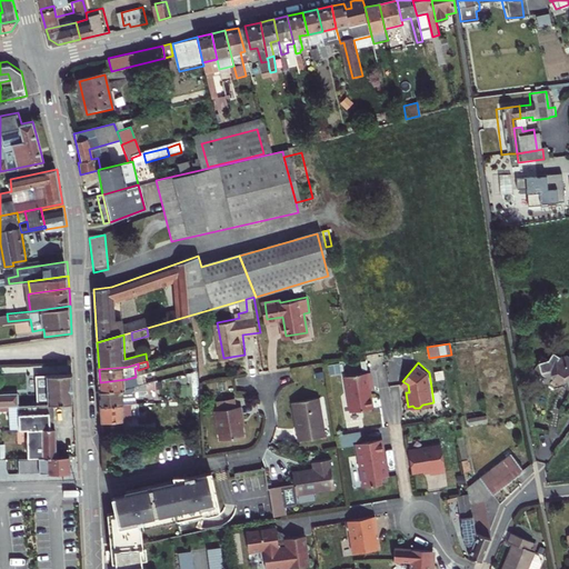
[(539,372),(533,368),(525,380),(537,389),(545,388),(549,391),(551,400),(563,408),(568,398),(568,393),(567,392),(568,388),(568,382),(565,380),(565,370),(560,368),(551,370),(545,365),(539,372)]
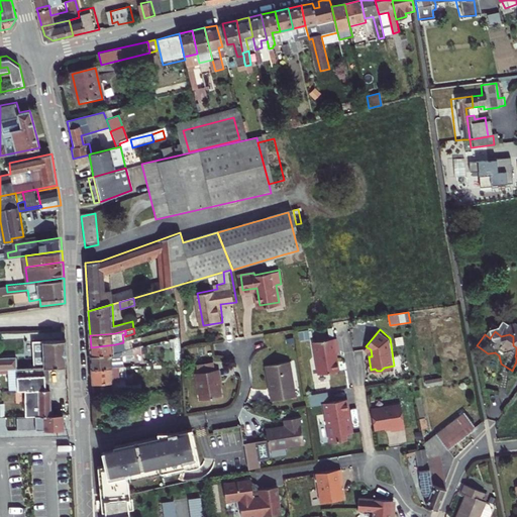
[(336,337),(313,341),(319,374),(339,371),(336,355),(336,351),(338,351),(336,337)]
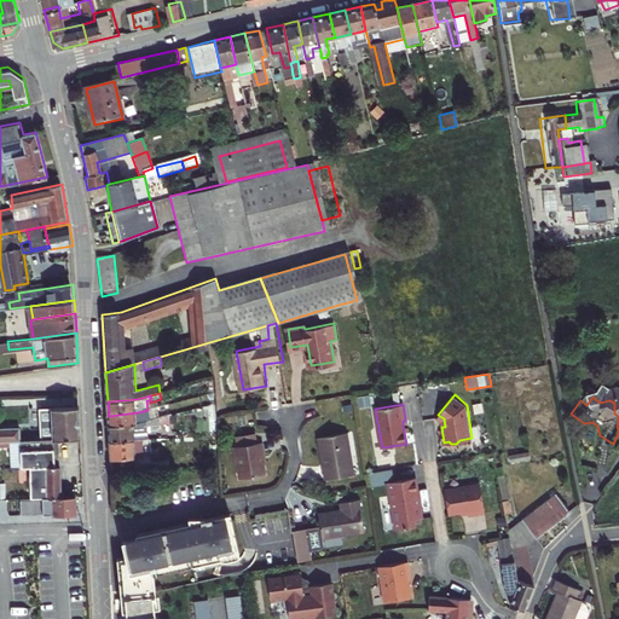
[(82,437),(80,405),(40,408),(41,439),(61,438),(82,437)]
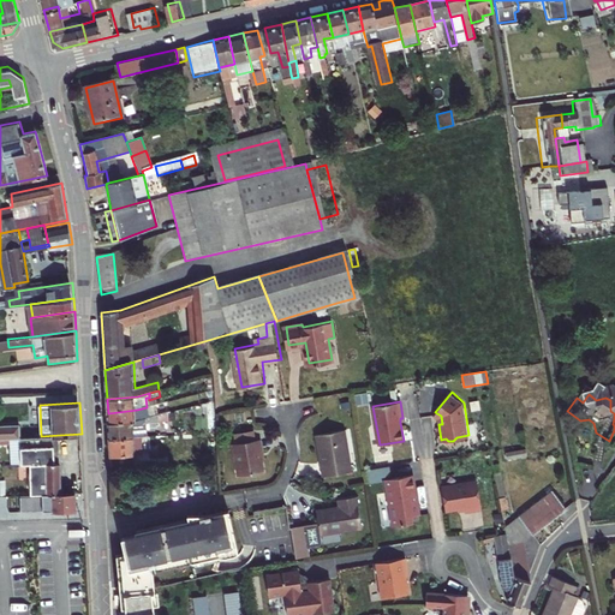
[(137,410),(108,413),(108,424),(137,422),(137,410)]
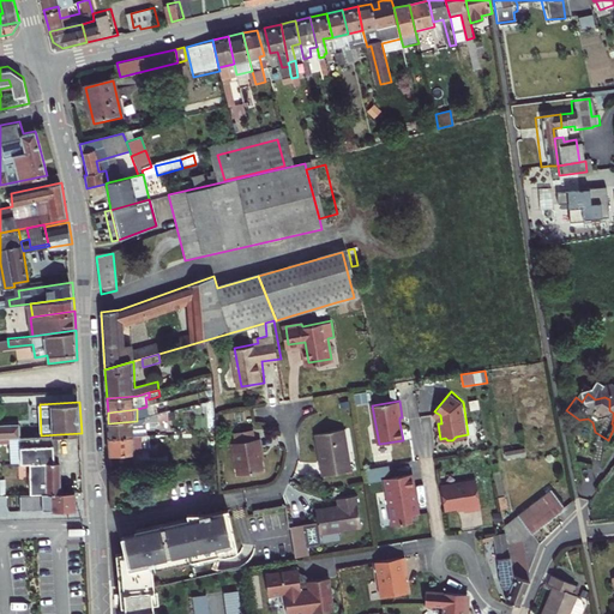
[(137,421),(108,423),(109,437),(132,435),(142,435),(148,435),(148,428),(161,427),(160,414),(137,421)]
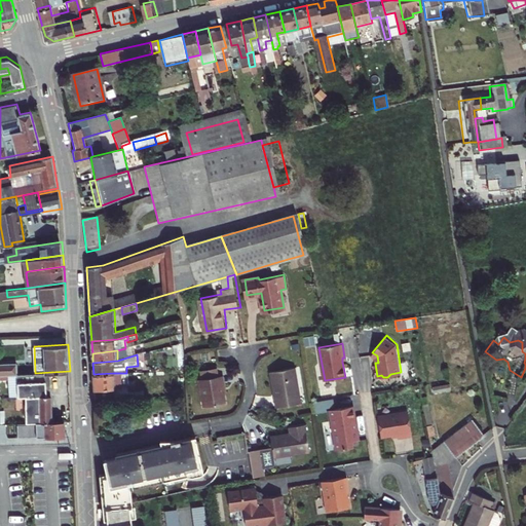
[(0,363),(0,374),(20,374),(17,363),(0,363)]
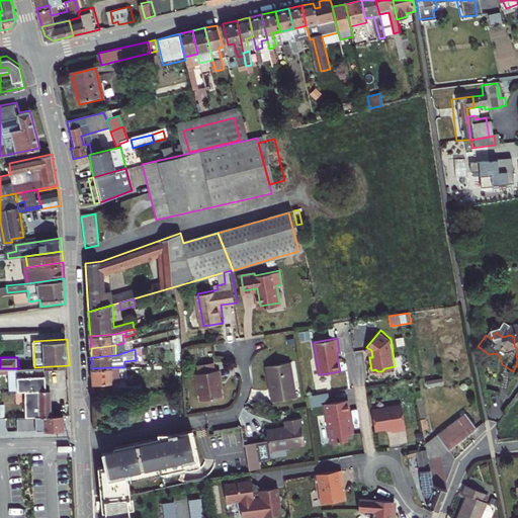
[(291,364),(267,368),(273,404),(297,400),(291,364)]
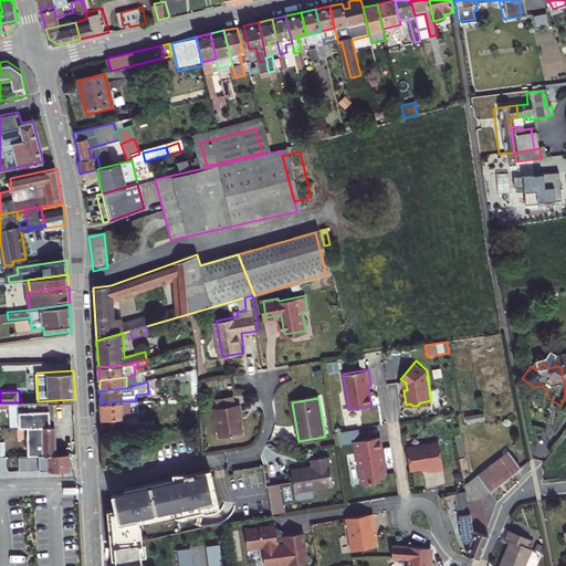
[(59,453),(55,400),(38,401),(27,402),(28,428),(30,428),(31,454),(59,453)]
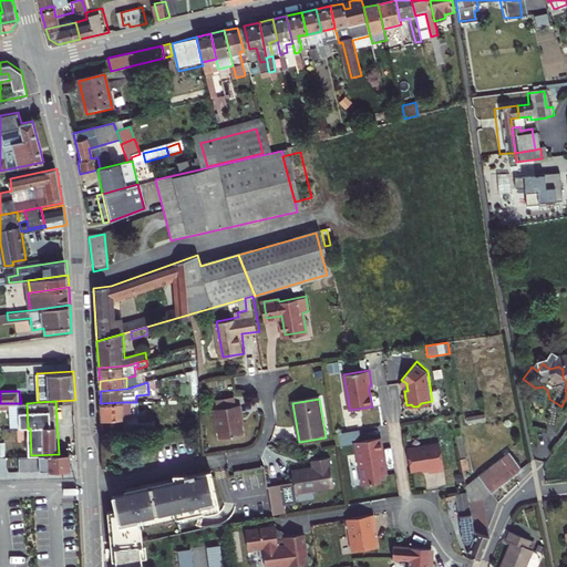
[(131,402),(122,402),(101,403),(103,433),(123,431),(123,421),(132,420),(131,402)]
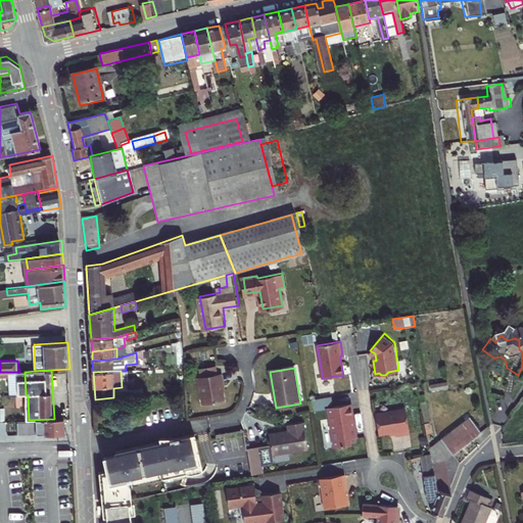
[(224,375),(203,378),(207,406),(229,402),(224,375)]
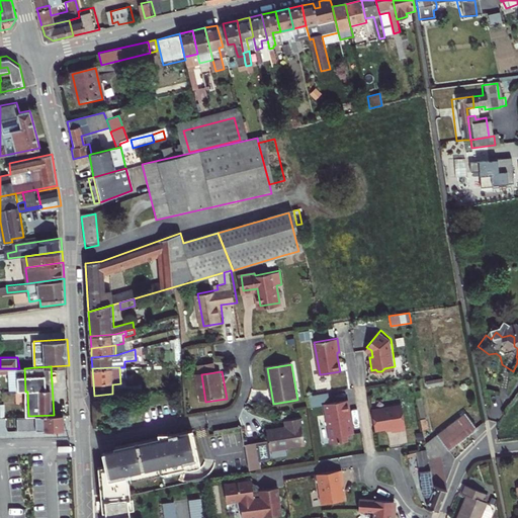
[(350,413),(347,399),(324,404),(332,442),(348,439),(347,433),(354,432),(351,420),(350,420),(349,416),(349,413),(350,413)]
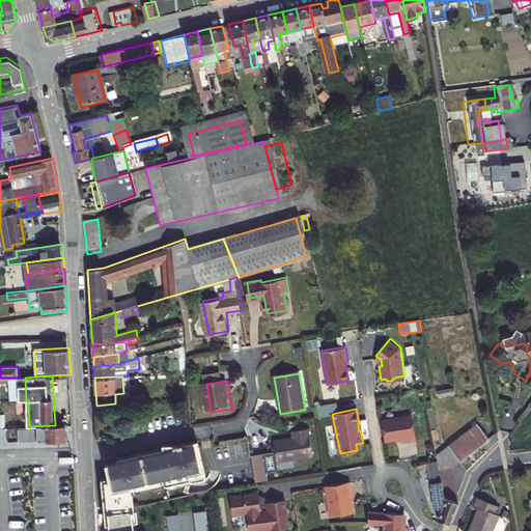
[(413,414),(382,420),(386,441),(401,438),(402,440),(402,441),(417,439),(413,414)]
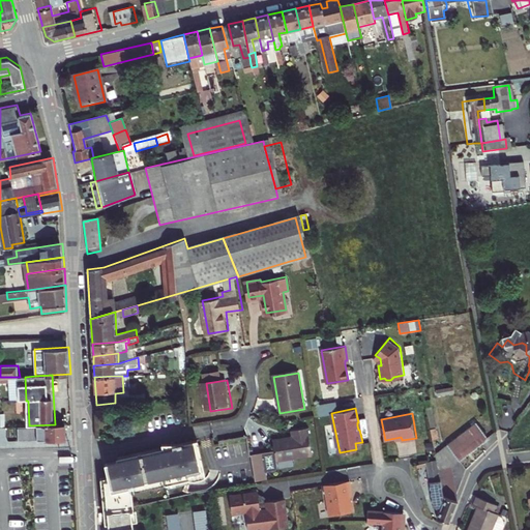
[(444,495),(460,501),(454,466),(491,437),(477,422),(439,451),(441,467),(439,467),(439,469),(442,483),(444,495)]
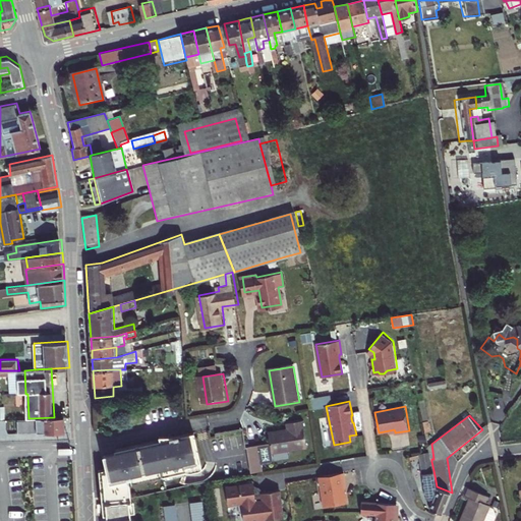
[(66,431),(65,416),(54,417),(29,418),(17,418),(18,432),(66,431)]
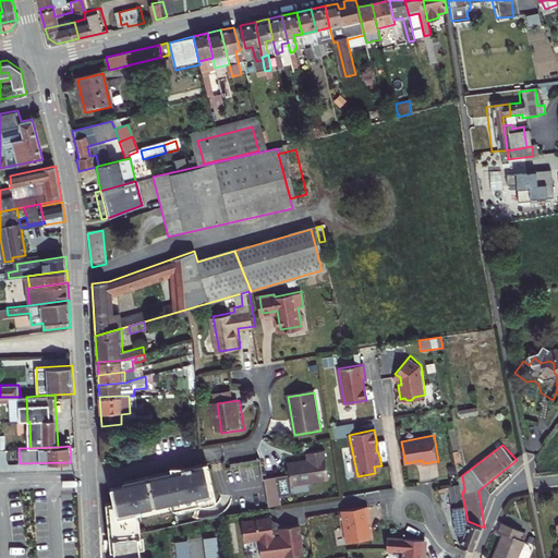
[(307,453),(308,460),(289,463),(290,475),(292,486),(329,480),(325,451),(307,453)]
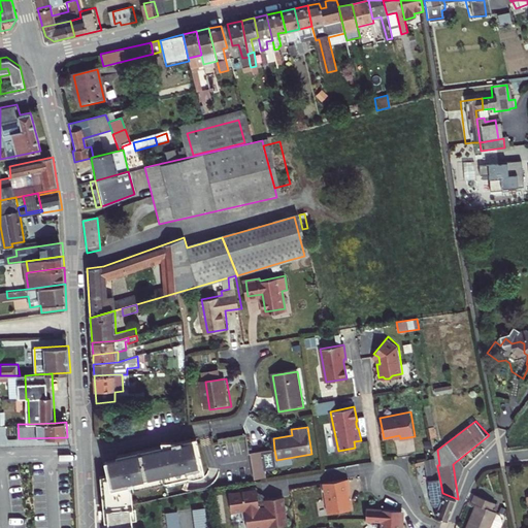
[(105,471),(109,527),(114,527),(134,525),(134,520),(138,520),(137,509),(135,509),(134,486),(133,482),(166,474),(167,479),(191,473),(190,469),(205,466),(199,435),(119,453),(119,456),(106,458),(109,471),(105,471)]
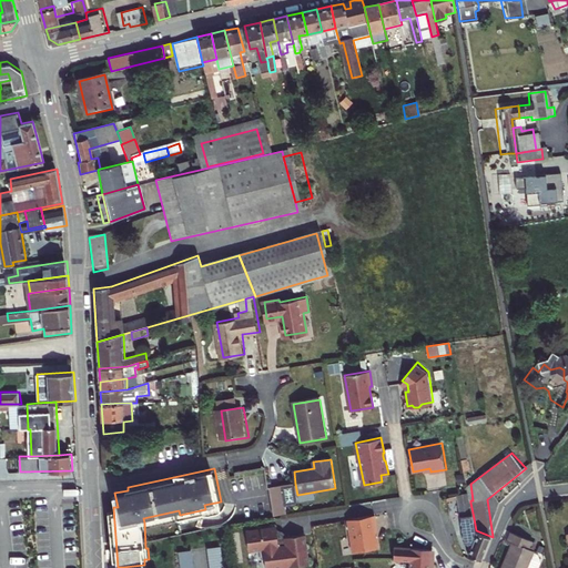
[(269,488),(273,515),(285,513),(284,508),(297,506),(298,504),(297,495),(295,484),(269,488)]
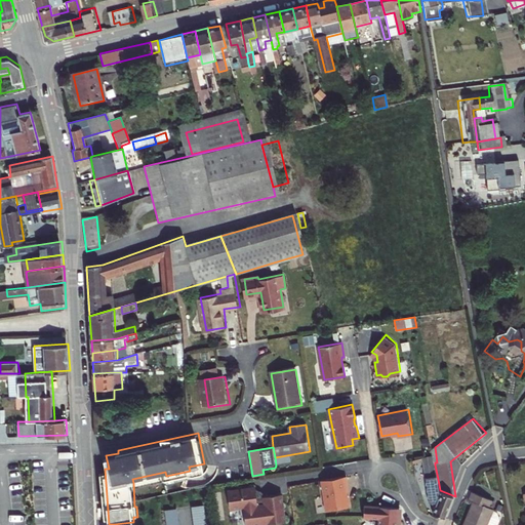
[(435,465),(425,468),(428,481),(438,479),(435,465)]
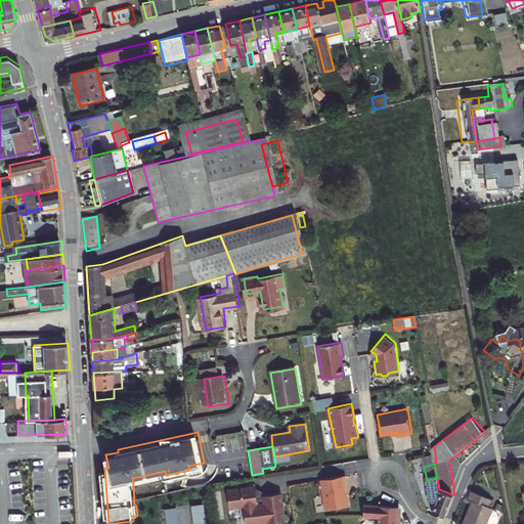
[(165,471),(132,478),(133,482),(166,475),(165,471)]
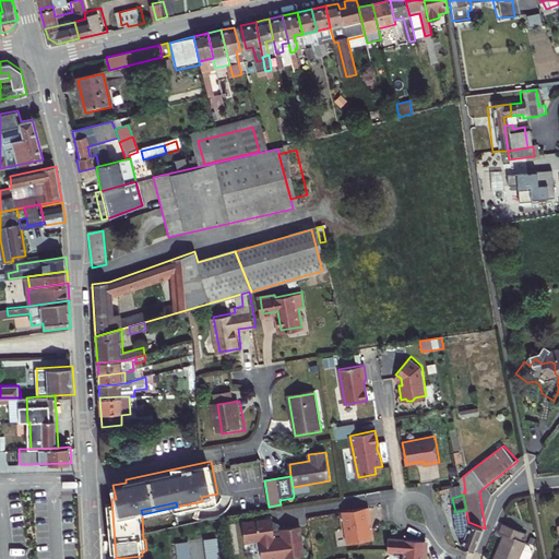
[(519,507),(520,518),(530,518),(528,506),(519,507)]
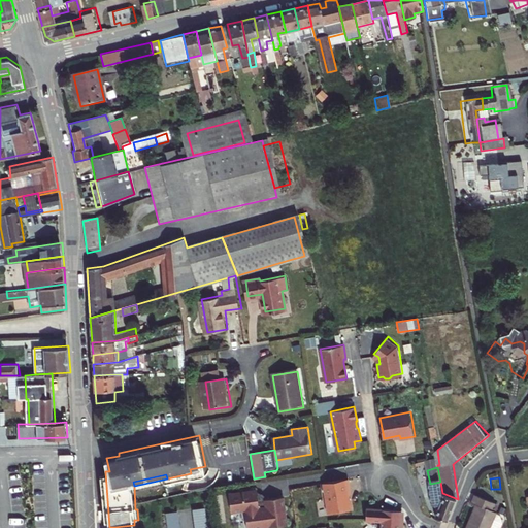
[(353,490),(351,479),(325,483),(330,513),(354,508),(351,493),(353,493),(353,490)]
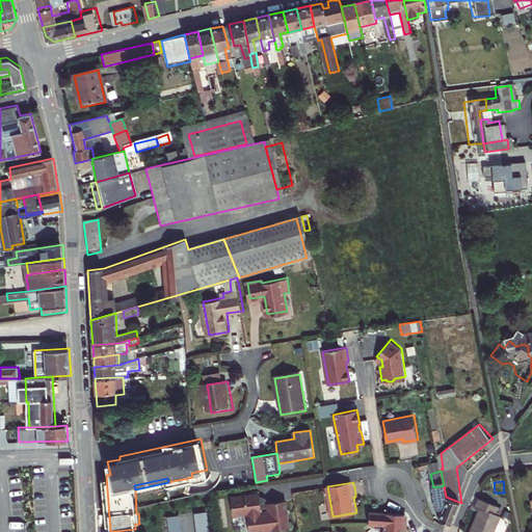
[(440,510),(435,517),(450,523),(454,524),(463,503),(461,503),(446,497),(444,485),(433,487),(440,510)]
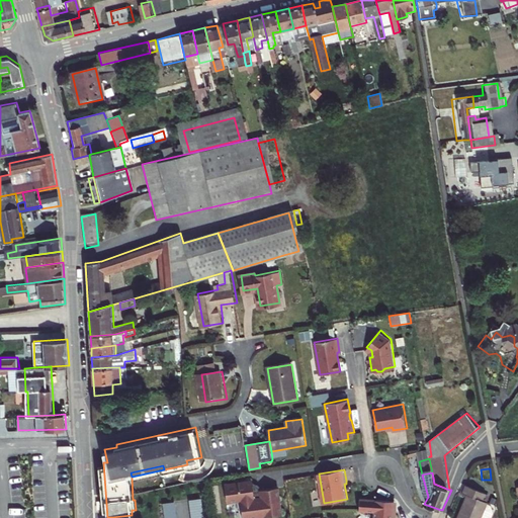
[(456,517),(479,517),(488,498),(484,496),(487,489),(467,481),(464,488),(468,490),(456,517)]
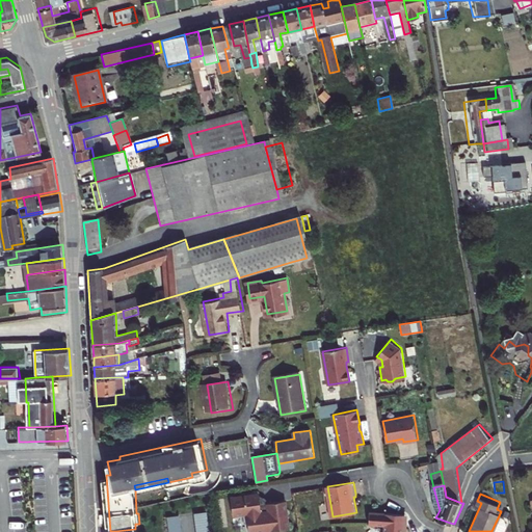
[(263,507),(261,495),(233,500),(236,517),(249,515),(251,531),(273,531),(292,529),(287,501),(269,504),(269,506),(263,507)]
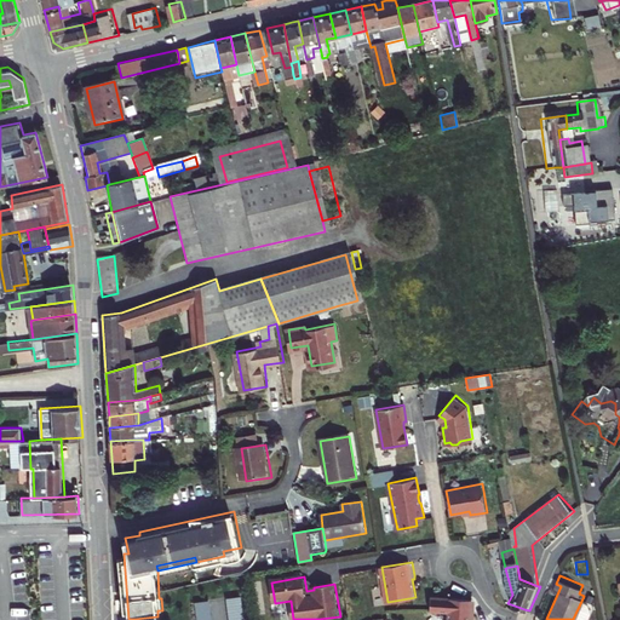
[(474,619),(475,598),(434,596),(432,610),(451,612),(449,619),(474,619)]
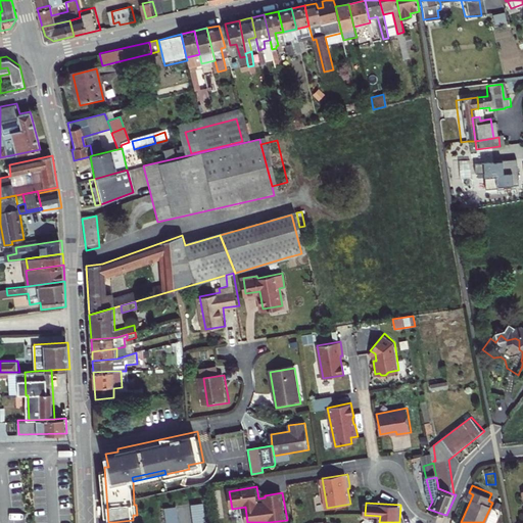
[(143,510),(145,522),(167,522),(163,506),(143,510)]
